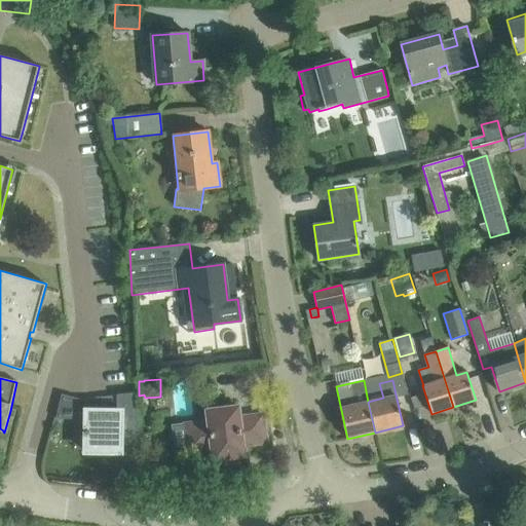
[(62,393),(55,418),(78,418),(78,402),(78,399),(62,393)]
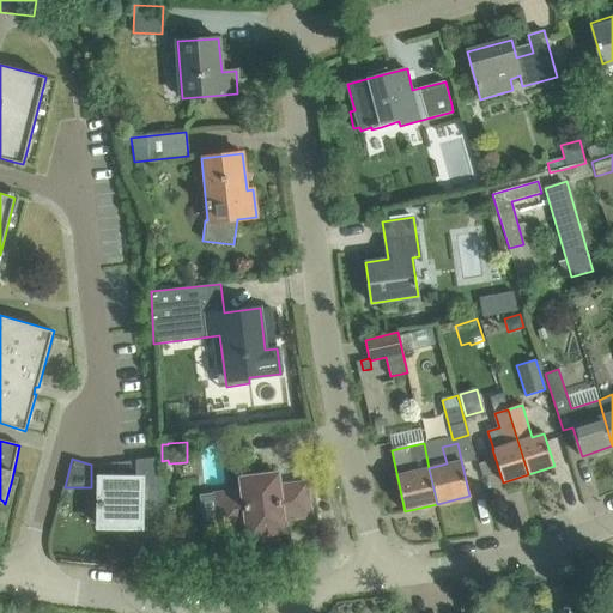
[(140,517),(162,517),(158,459),(137,461),(137,479),(101,478),(101,501),(98,501),(98,504),(101,504),(99,527),(123,527),(123,528),(126,528),(126,527),(135,527),(135,529),(138,529),(138,527),(140,527),(140,517)]
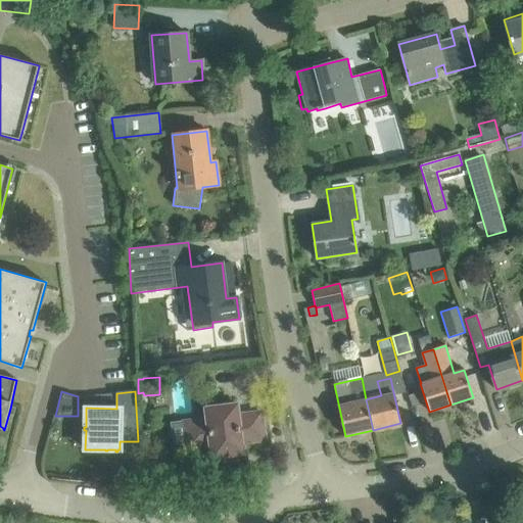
[(244,441),(265,438),(260,412),(241,415),(239,403),(202,409),(204,420),(184,422),(188,448),(207,446),(208,458),(246,453),(244,441)]
